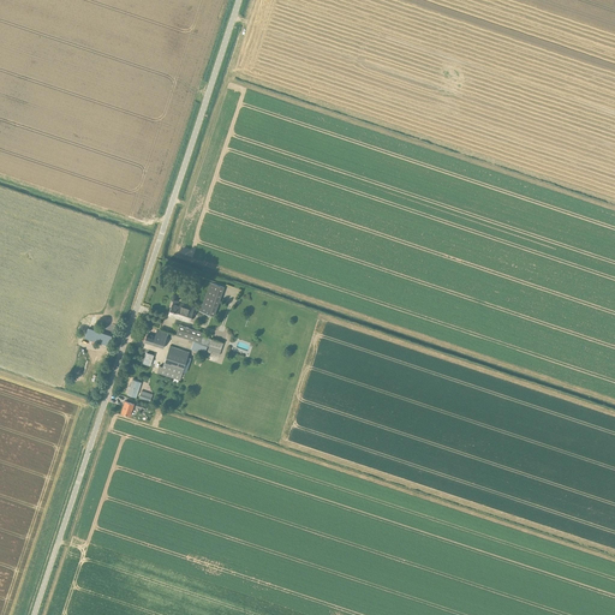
[(199,311),(214,317),(225,288),(209,282),(199,311)]
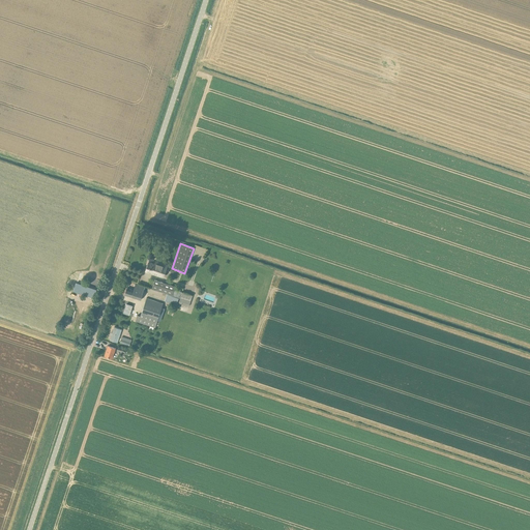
[(145,271),(150,272),(164,277),(168,265),(160,263),(155,261),(154,264),(148,262),(145,271)]
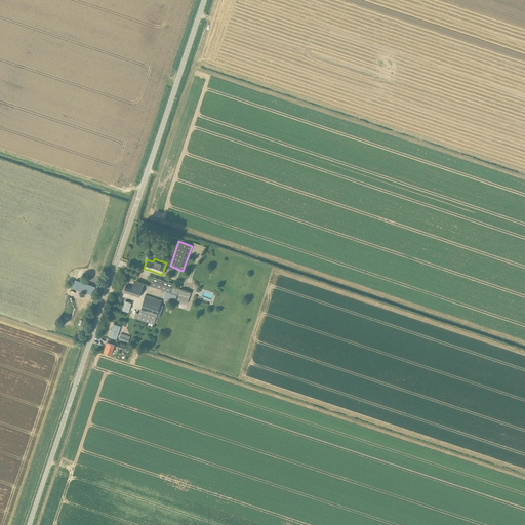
[(189,298),(191,293),(172,287),(173,284),(154,277),(151,287),(170,293),(170,294),(165,293),(164,297),(167,298),(167,303),(173,305),(175,296),(177,297),(176,299),(188,304),(190,298),(189,298)]
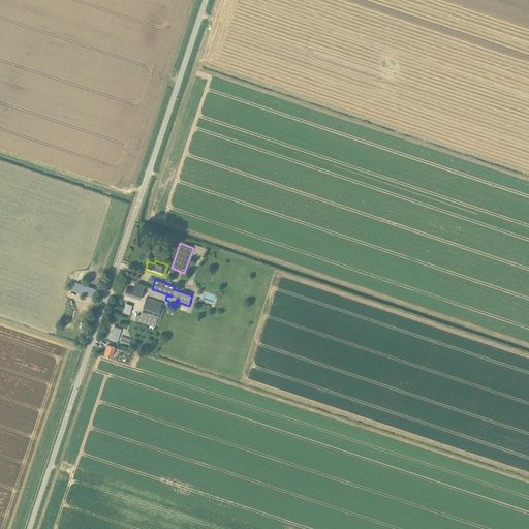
[(97,289),(75,282),(74,281),(73,285),(70,284),(69,288),(95,298),(97,289)]
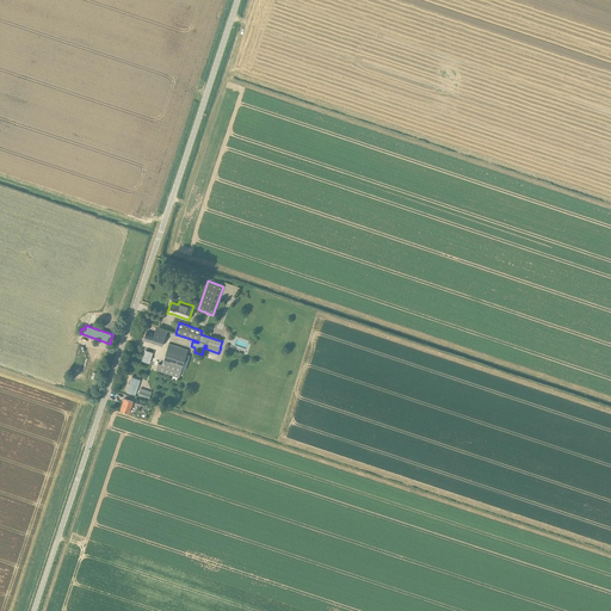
[(144,340),(162,346),(167,331),(156,327),(154,334),(147,332),(144,340)]
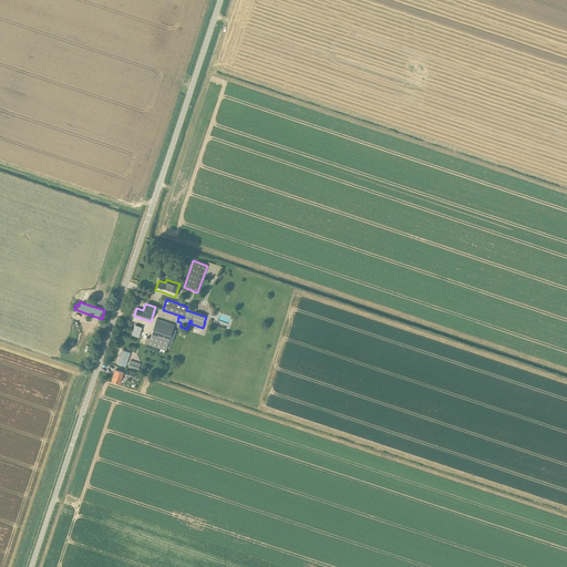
[(151,338),(148,343),(166,350),(168,346),(168,342),(173,329),(174,325),(156,319),(151,338)]
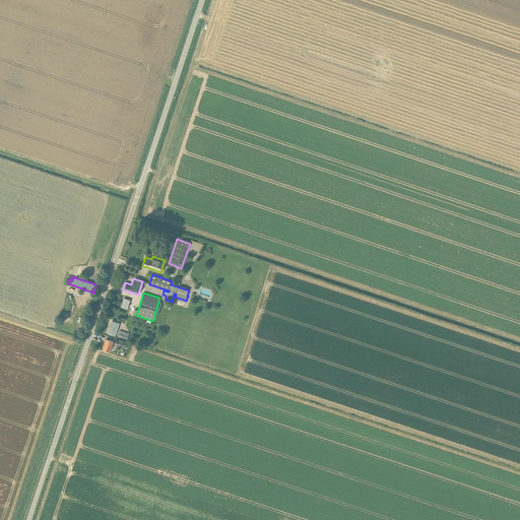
[(130,299),(121,295),(119,301),(128,304),(130,299)]
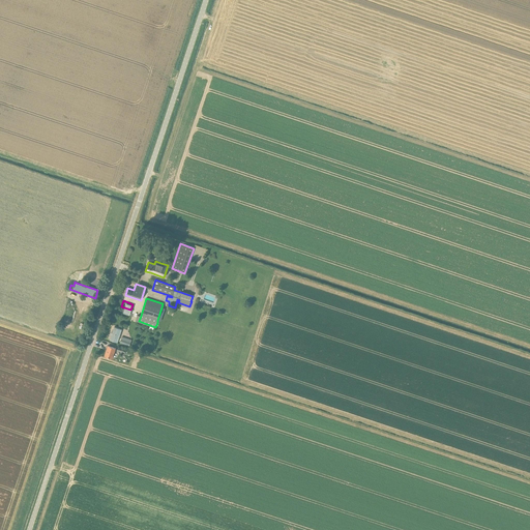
[(110,340),(113,341),(117,343),(121,329),(114,327),(110,340)]
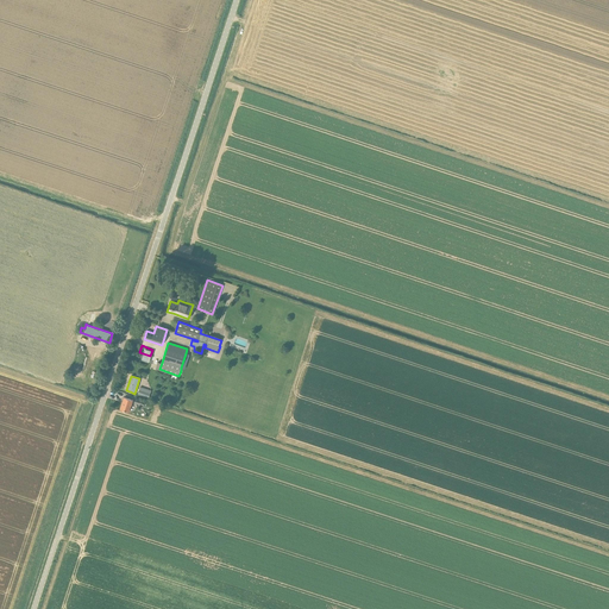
[(140,387),(138,393),(149,397),(151,390),(140,387)]
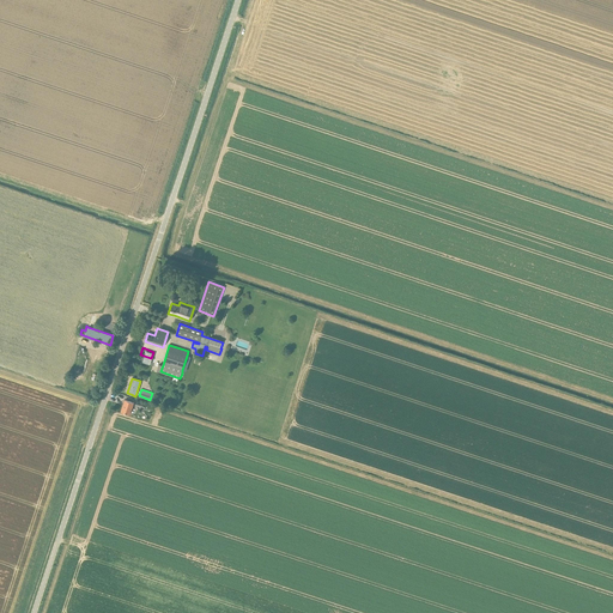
[(121,412),(127,413),(129,414),(134,404),(125,400),(121,412)]
